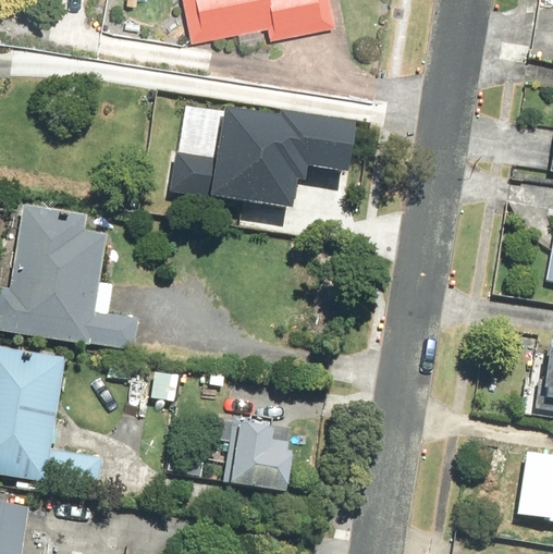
[(181,0),(188,37),(235,27),(240,46),(333,26),(328,0),(181,0)]
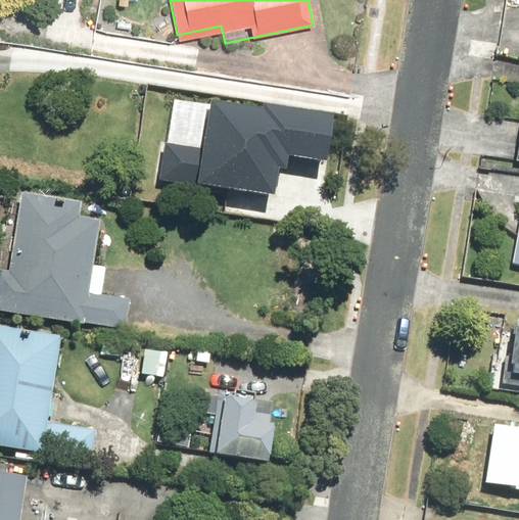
[(164,140),(159,176),(273,193),(277,169),(282,170),(284,157),(326,163),(333,112),(263,101),(262,109),(177,96),(170,141),(164,140)]
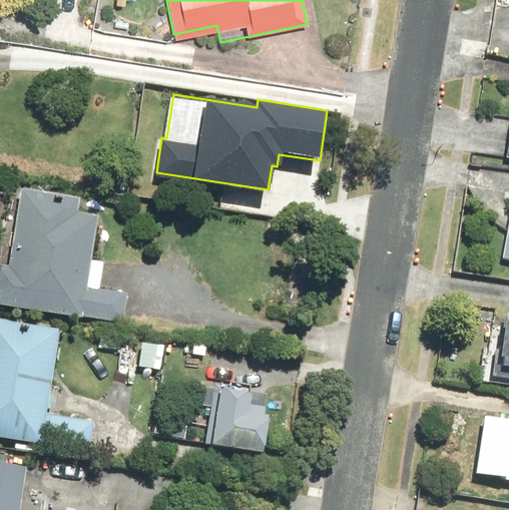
[(0,304),(82,317),(82,316),(122,322),(127,293),(99,288),(103,263),(91,261),(98,213),(77,210),(79,197),(19,188),(11,242),(0,240),(0,304)]
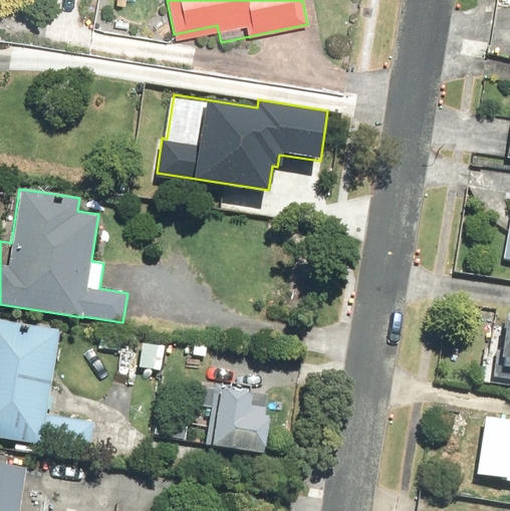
[(509,313),(506,313),(504,323),(501,322),(493,375),(509,377),(509,313)]
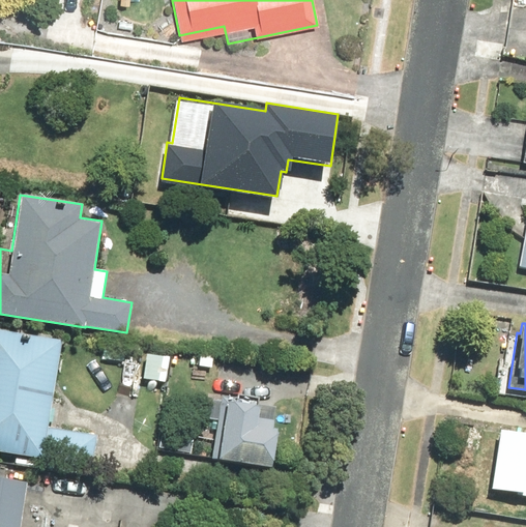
[(62,340),(0,329),(0,450),(41,458),(42,456),(93,464),(97,435),(48,427),(62,340)]
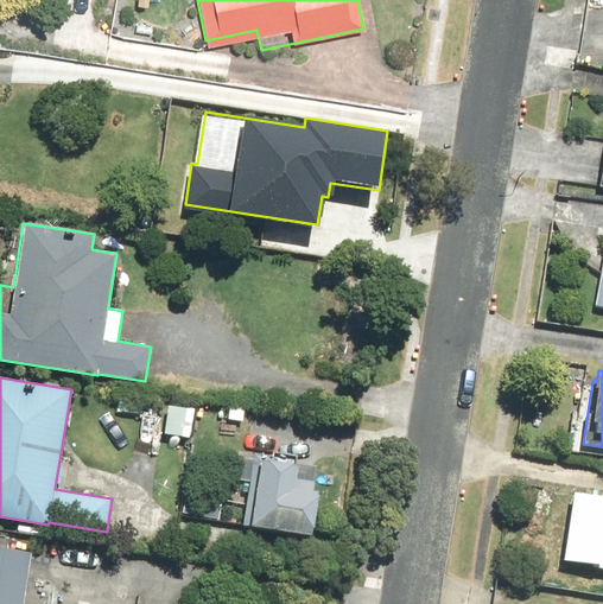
[(242,526),(305,538),(316,482),(291,477),(293,466),(266,462),(267,456),(256,453),(242,526)]
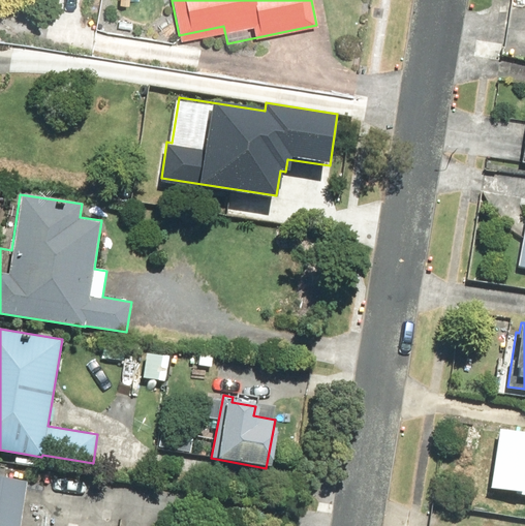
[(514,494),(524,495),(524,433),(514,494)]
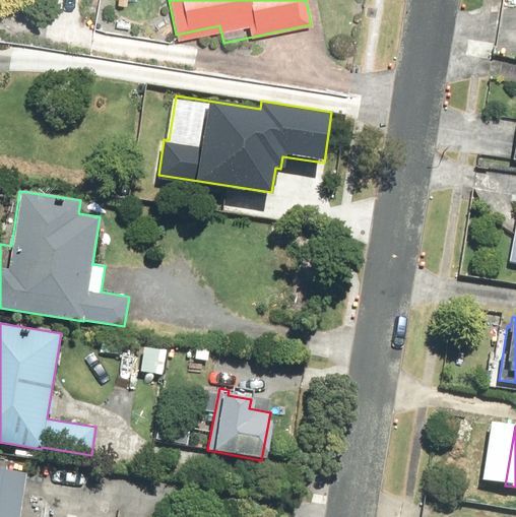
[(45,516),(18,516),(25,472),(0,468),(0,516),(45,516)]
